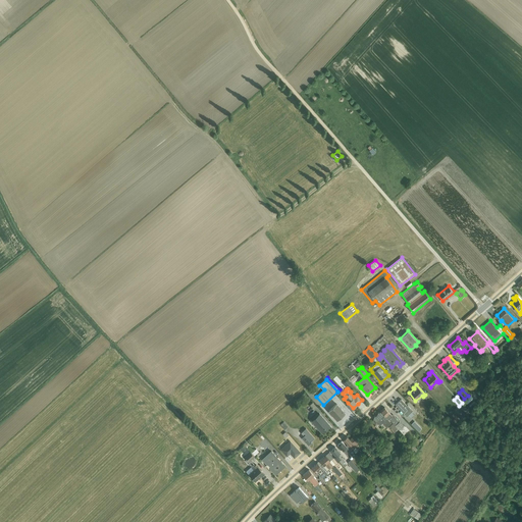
[(401,399),(396,404),(406,416),(408,414),(411,417),(414,414),(411,411),(412,410),(408,405),(407,405),(401,399)]
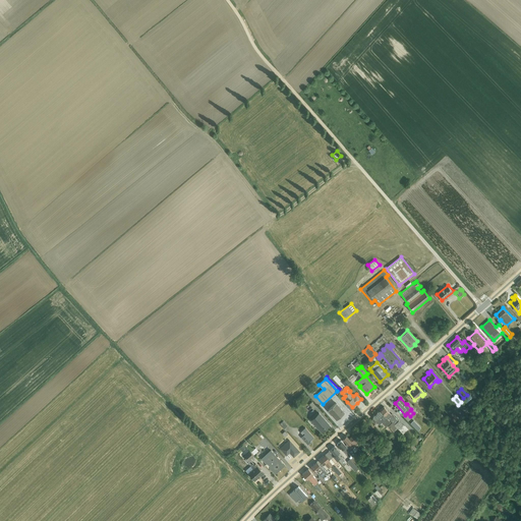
[(336,402),(328,409),(336,419),(344,413),(344,412),(345,411),(336,402)]
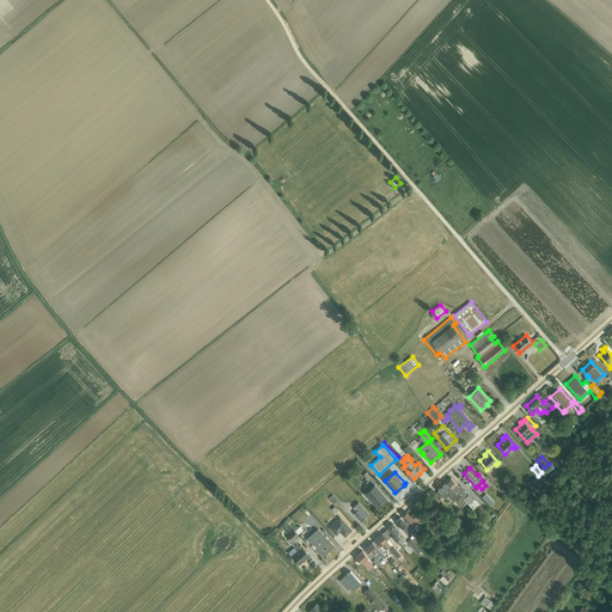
[(460,496),(466,502),(473,509),(479,503),(475,499),(473,499),(469,494),(467,494),(464,490),(465,490),(460,485),(459,487),(451,477),(446,481),(460,496)]
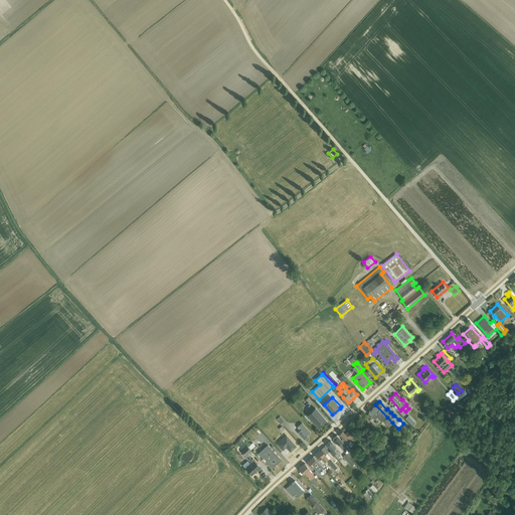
[(369,412),(367,414),(370,418),(373,416),(374,418),(376,416),(381,421),(386,416),(378,408),(375,405),(374,405),(372,406),(372,407),(370,409),(369,410),(369,411),(368,411),(369,412)]
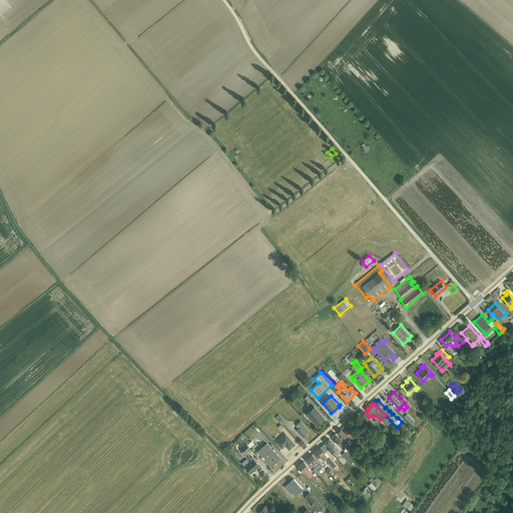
[(307,412),(306,413),(317,426),(325,418),(314,406),(313,407),(312,406),(306,411),(307,412)]
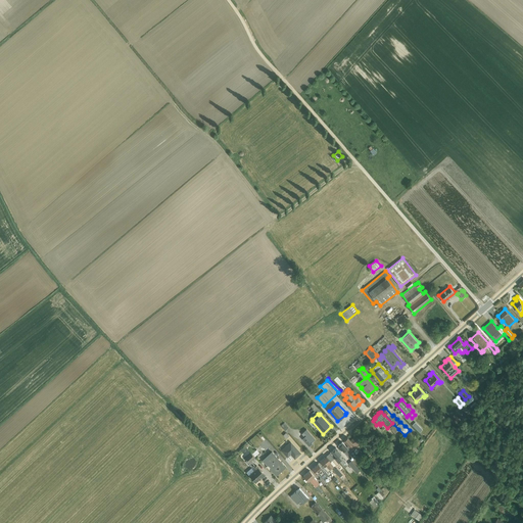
[(284,422),(281,425),(288,432),(291,430),(284,422)]
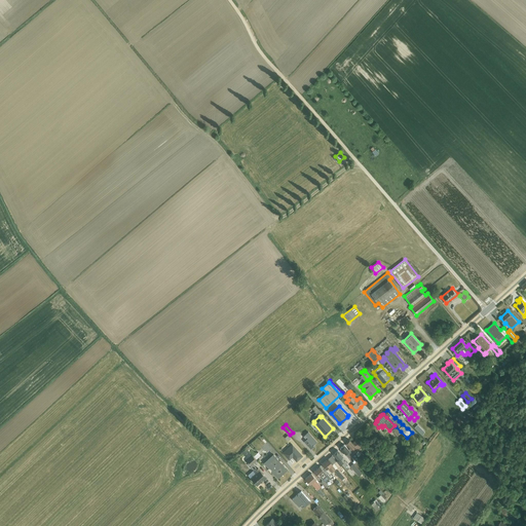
[(417,424),(414,427),(421,435),(425,431),(417,424)]
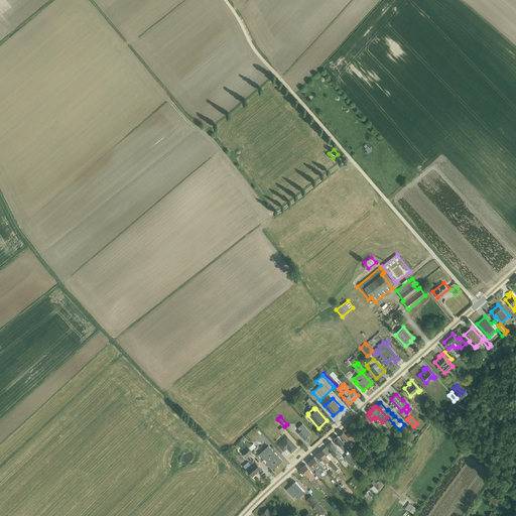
[(393,423),(388,418),(384,421),(389,427),(393,423)]
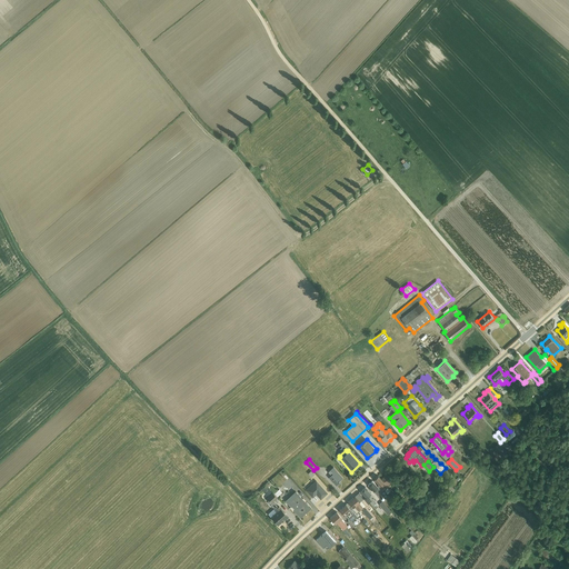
[(333,473),(331,475),(329,477),(336,485),(340,481),(339,481),(343,478),(333,467),(330,469),(333,473)]
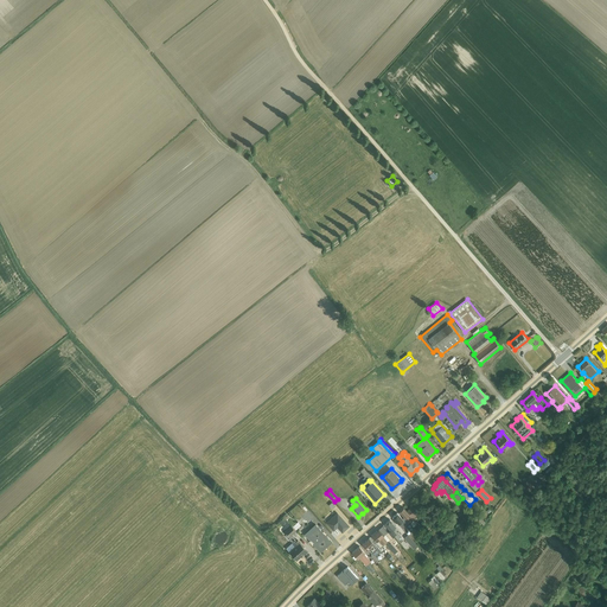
[(404,516),(409,522),(413,526),(416,523),(413,519),(417,515),(413,509),(411,506),(407,511),(403,508),(400,511),(404,516)]
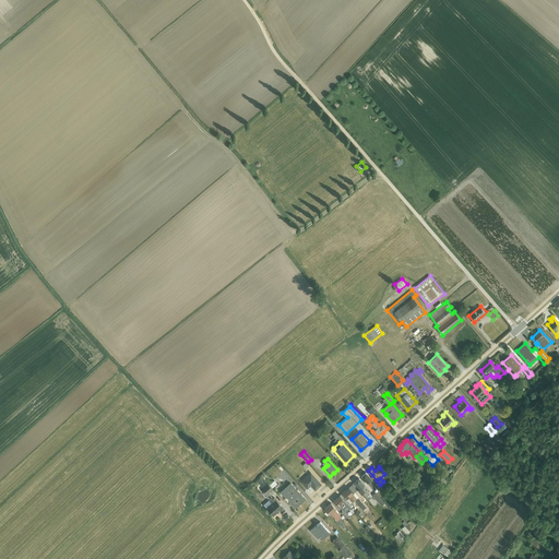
[(311,472),(300,480),(307,488),(310,485),(316,490),(322,484),(311,472)]
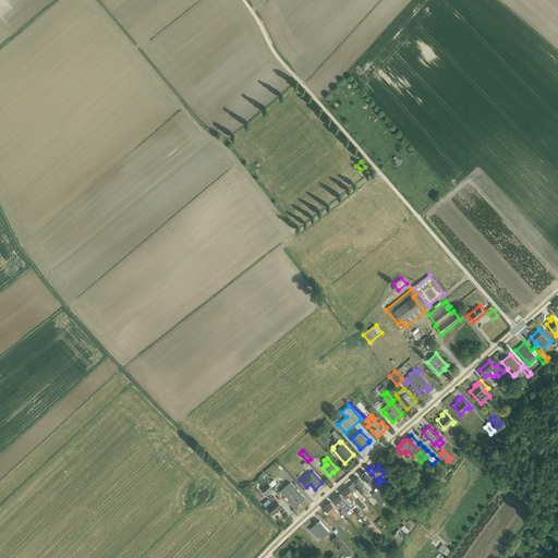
[(376,480),(372,474),(370,476),(365,471),(361,475),(370,485),(376,480)]
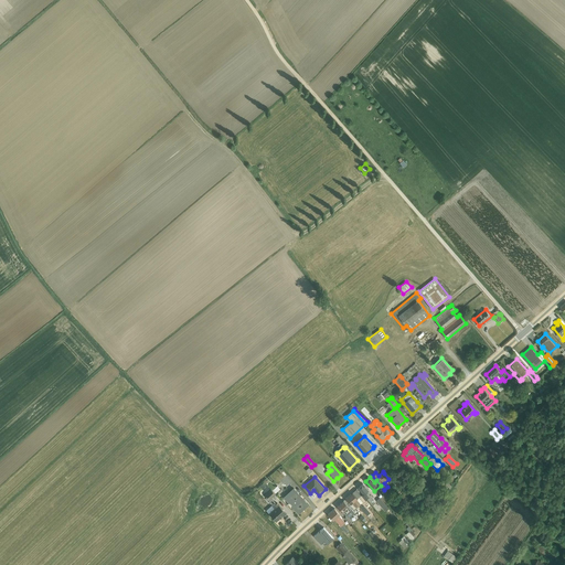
[(272,488),(274,486),(266,478),(264,480),(272,488)]
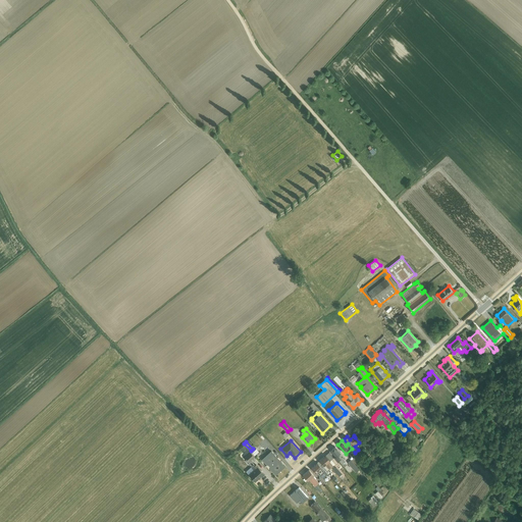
[(335,447),(330,450),(335,456),(334,457),(337,460),(338,459),(343,463),(345,461),(338,454),(341,453),(335,447)]
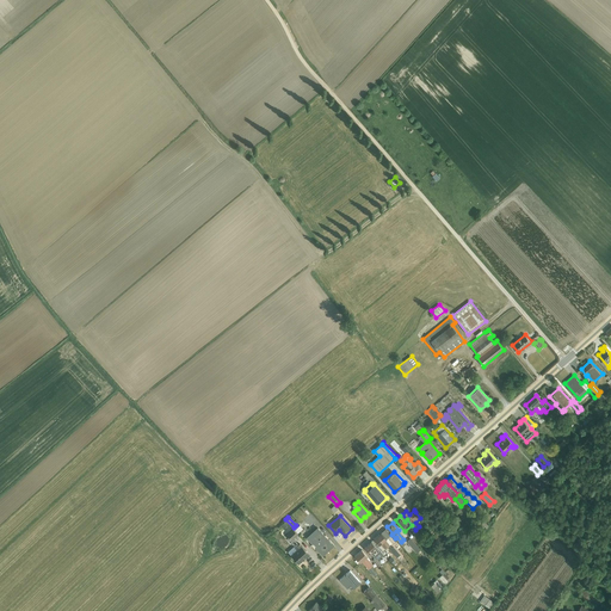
[(318,526),(307,537),(312,543),(312,544),(314,548),(315,548),(322,555),(334,545),(318,526)]
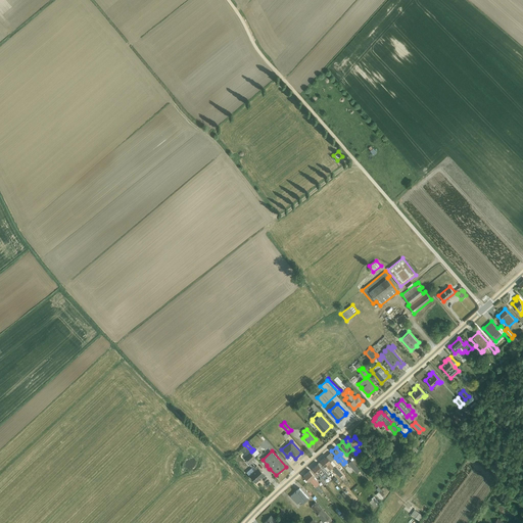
[(250,453),(245,457),(249,462),(255,457),(250,453)]
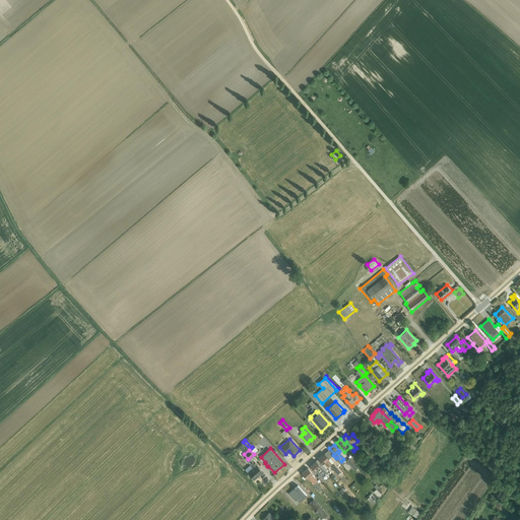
[(321,456),(333,469),(337,474),(340,471),(335,465),(334,465),(332,463),(334,461),(330,457),(333,455),(328,450),(321,456)]
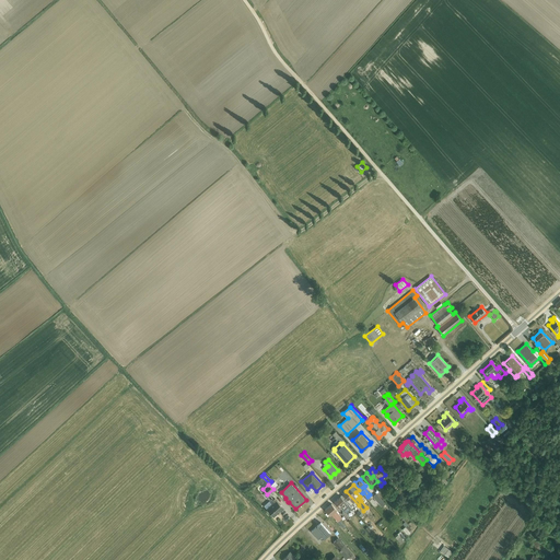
[(359,505),(346,491),(342,493),(348,500),(347,500),(354,509),(359,505)]
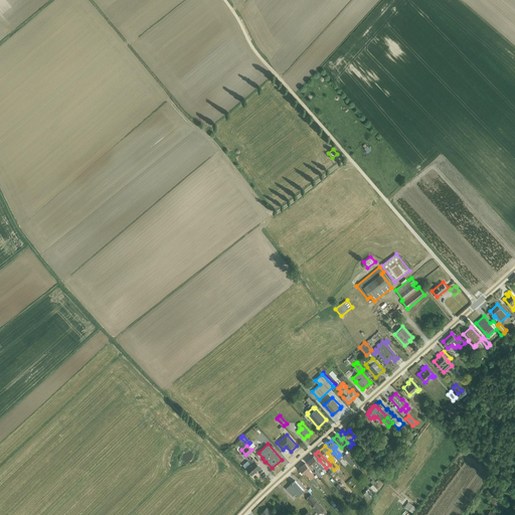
[(346,453),(343,456),(352,466),(354,463),(346,453)]
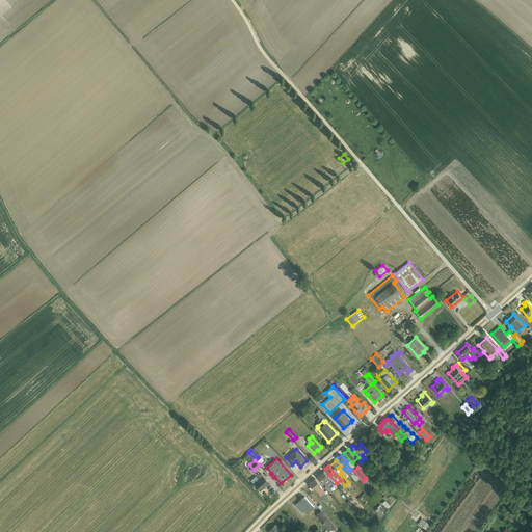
[(323,471),(317,476),(322,482),(322,481),(325,484),(331,480),(323,471)]
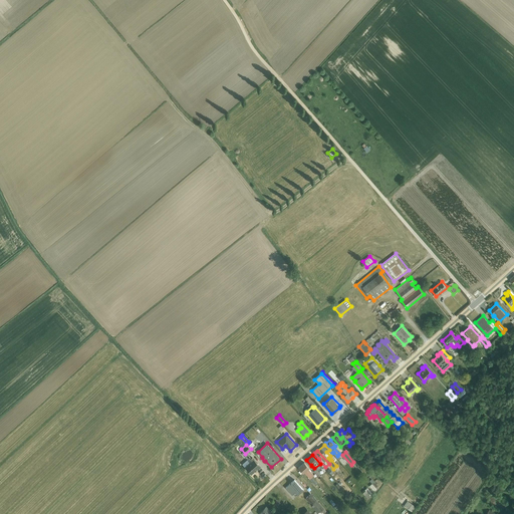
[(250,457),(242,464),(251,474),(257,469),(261,467),(252,457),(251,458),(250,457)]
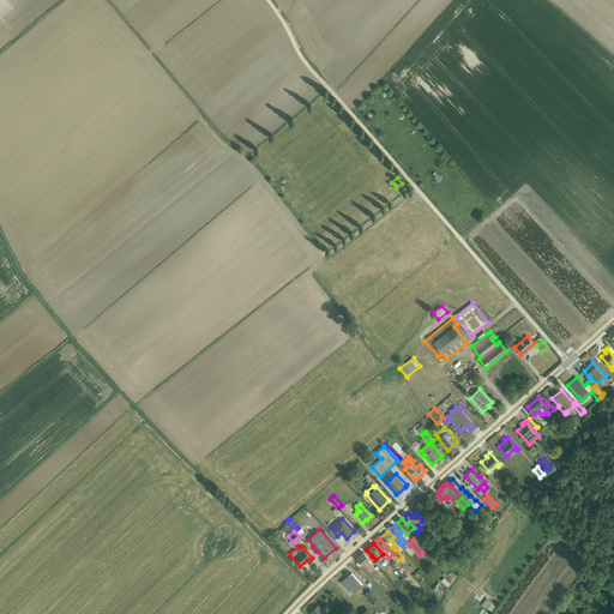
[(360,555),(373,569),(374,567),(368,559),(369,559),(363,552),(360,555)]
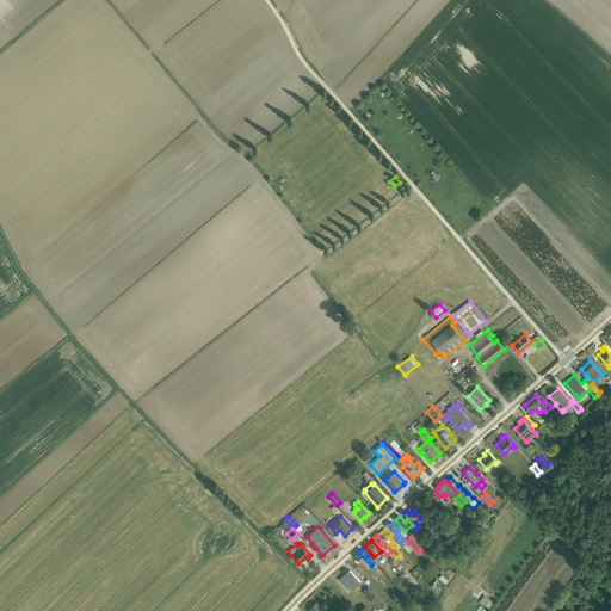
[(371,566),(358,553),(355,555),(360,562),(362,561),(368,568),(371,566)]
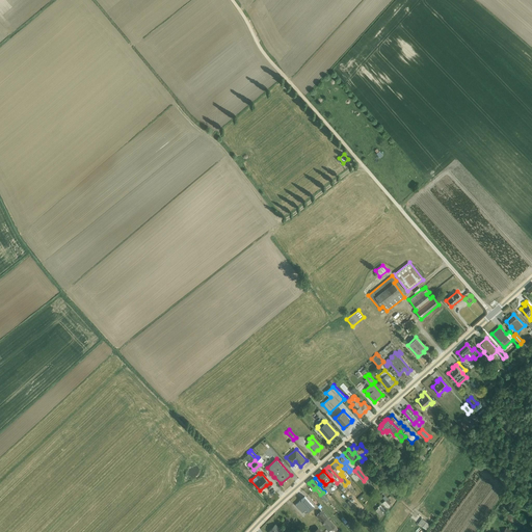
[(321,522),(327,516),(302,488),(298,493),(304,499),(303,500),(311,507),(310,508),(321,522)]
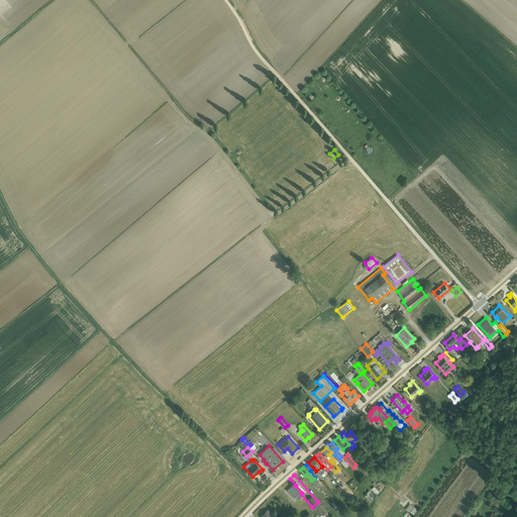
[(302,496),(296,501),(300,505),(306,500),(302,496)]
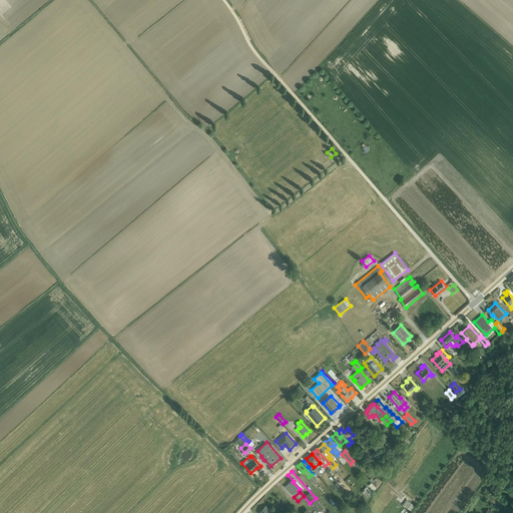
[(316,498),(310,503),(313,506),(313,507),(317,512),(318,511),(319,512),(322,512),(326,510),(316,498)]
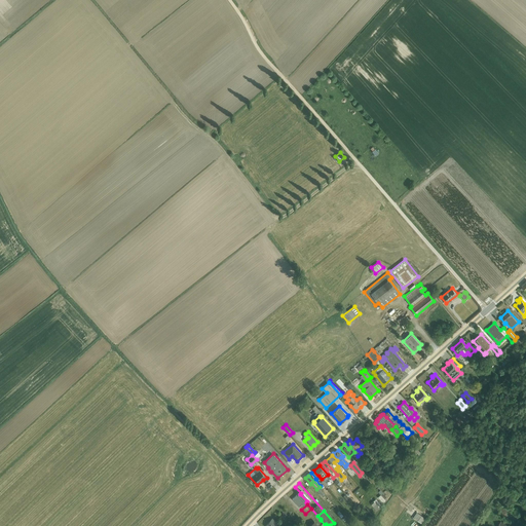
[(416,512),(413,517),(421,523),(423,520),(424,518),(416,512)]
